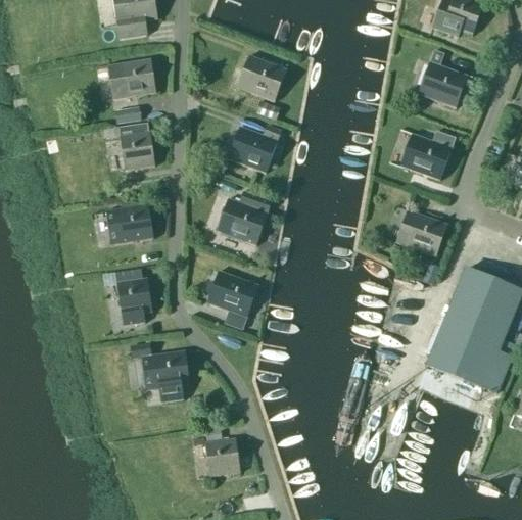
[(145,20),(158,18),(155,0),(112,0),(119,38),(147,34),(145,20)]
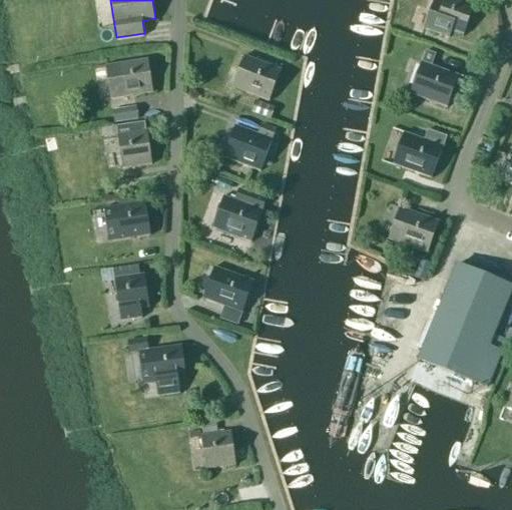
[(475,2),(469,0),(444,0),(433,0),(424,26),(450,36),(452,30),(463,34),(475,2)]
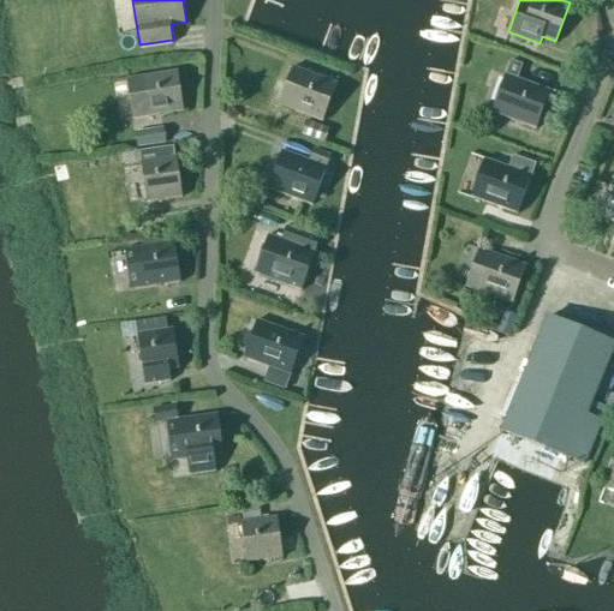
[(518,76),(523,63),(511,58),(506,72),(518,76)]
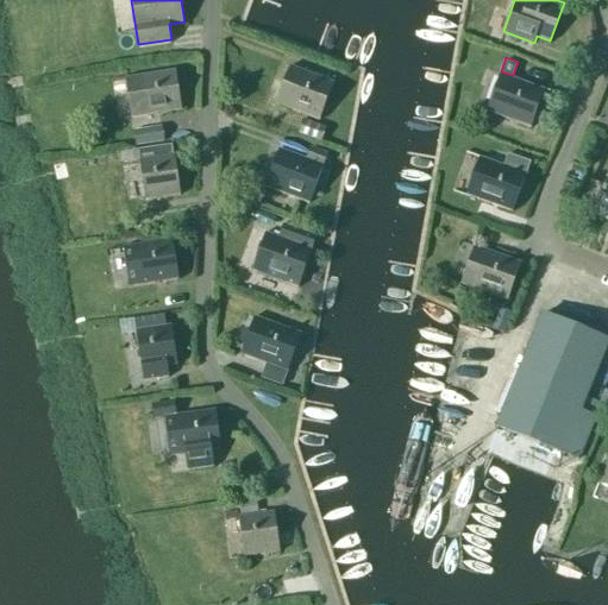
[(290,63),(276,101),(320,118),(334,80),(290,63)]
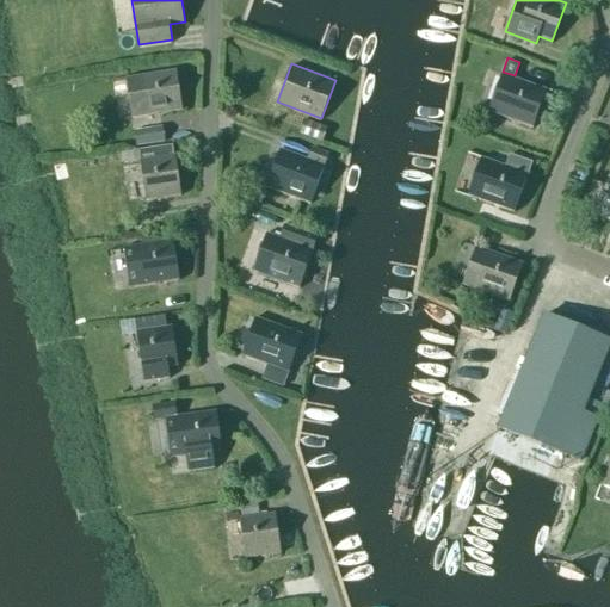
[(183,109),(177,68),(125,75),(131,116),(183,109)]
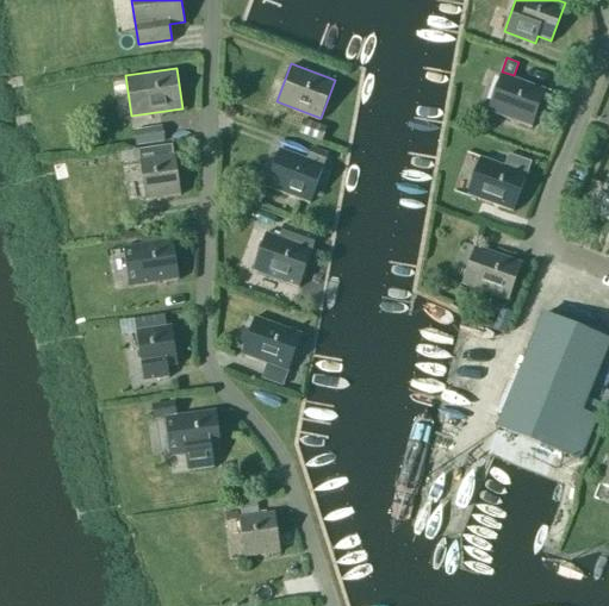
[(532,125),(546,87),(514,75),(502,72),(502,70),(488,110),(532,125)]
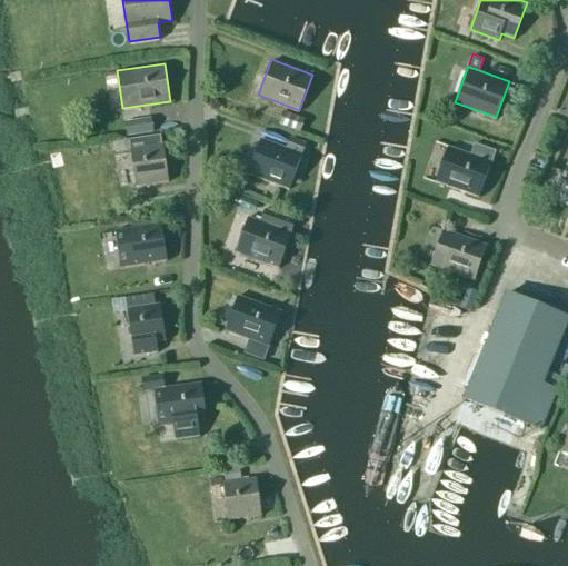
[(125,120),(127,135),(153,130),(151,116),(125,120)]
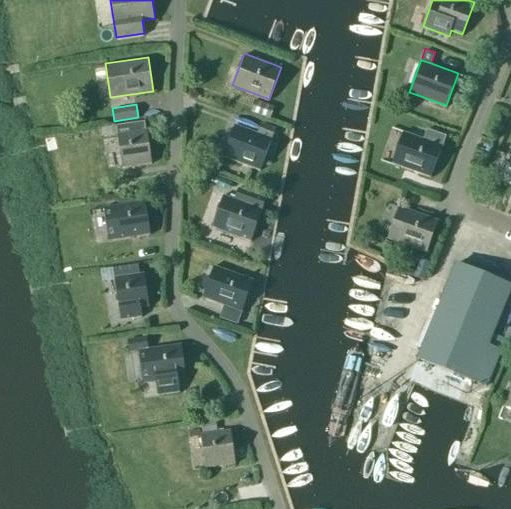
[(122,166),(152,162),(146,120),(116,124),(122,166)]
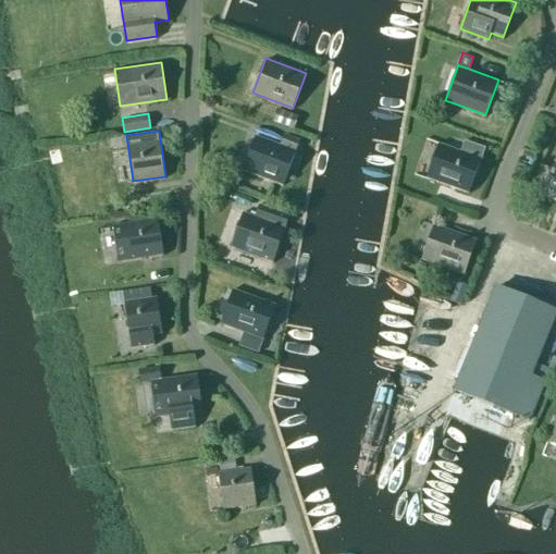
[(300,138),(284,132),(281,144),(256,134),(243,169),(283,184),(300,138)]
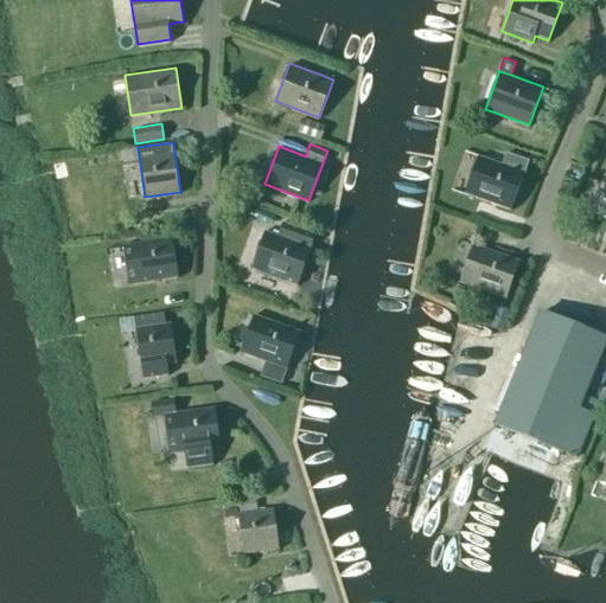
[(530,153),(515,147),(510,160),(525,166),(530,153)]
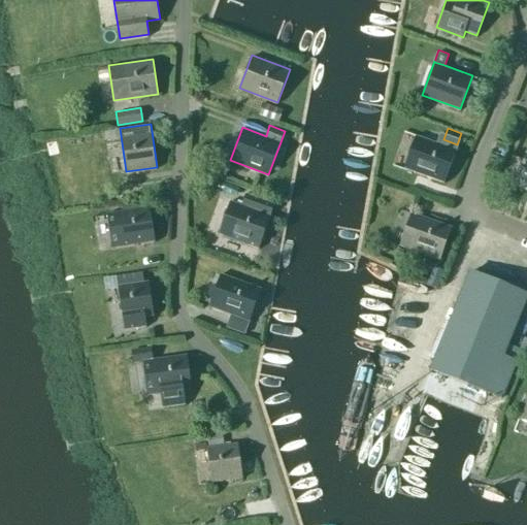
[(416,171),(445,182),(457,149),(428,138),(416,171)]
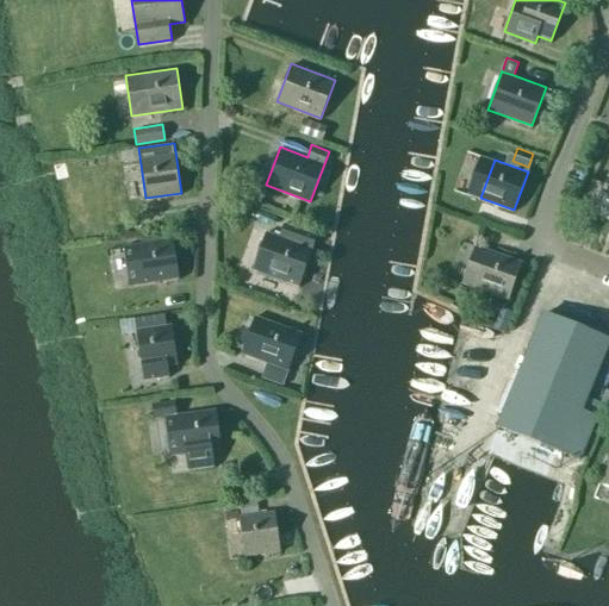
[(595,212),(608,217),(608,181),(595,212)]
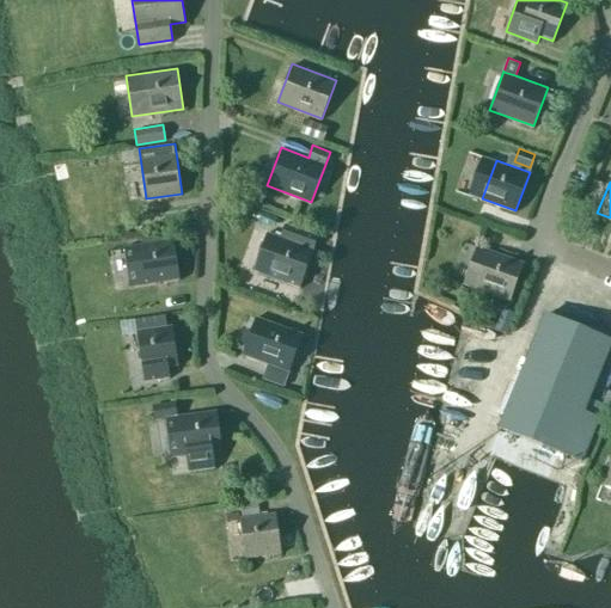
[(267,274),(300,287),(319,234),(294,225),(288,239),(281,235),(267,274)]
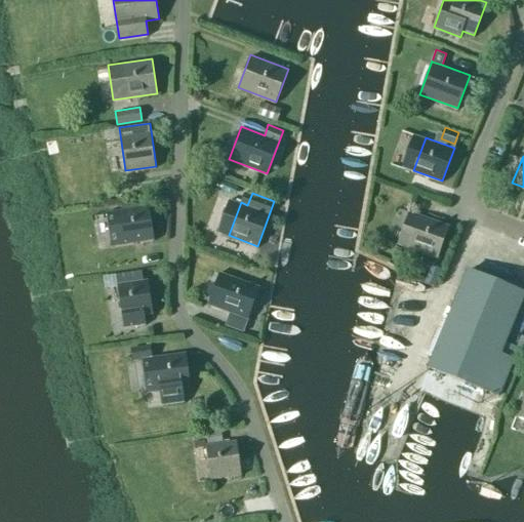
[(107,210),(112,245),(153,238),(148,204),(107,210)]
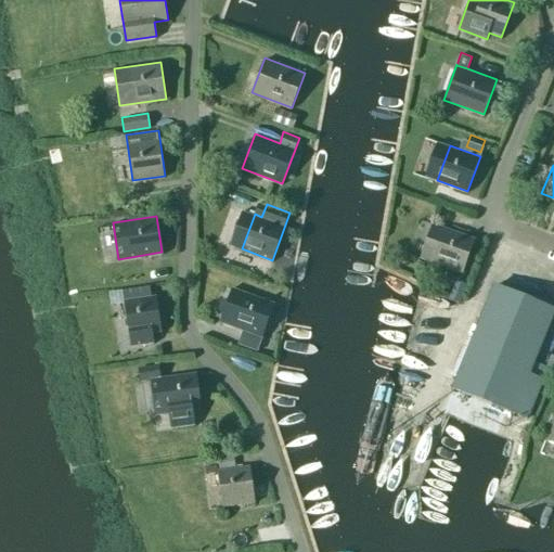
[(433,222),(420,257),(463,272),(476,238),(433,222)]
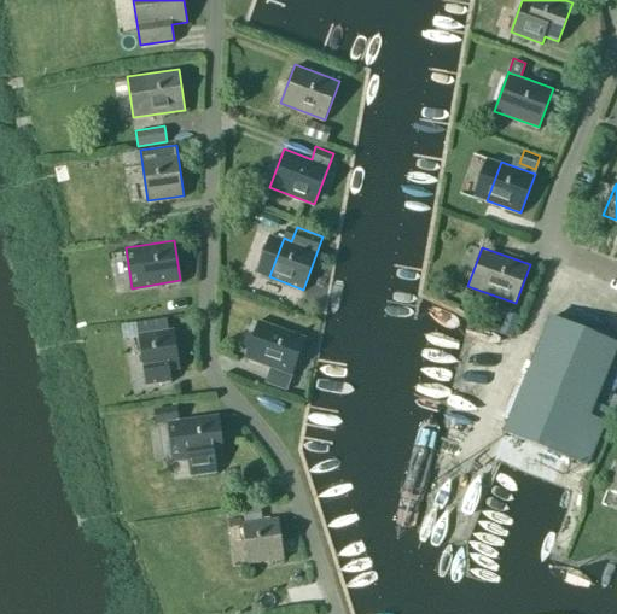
[(517,314),(506,310),(500,331),(513,335),(519,315),(517,314)]
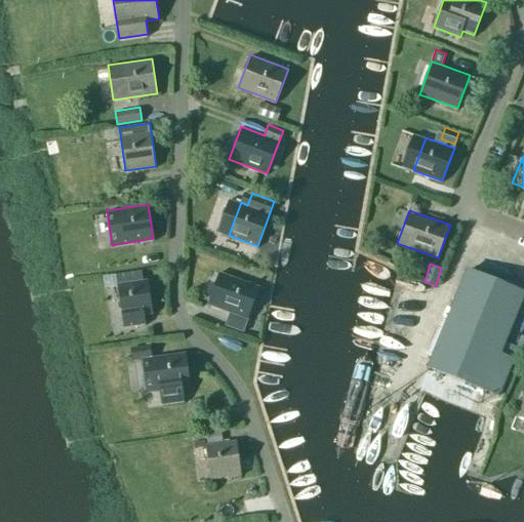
[(144,279),(142,269),(116,273),(117,283),(144,279)]
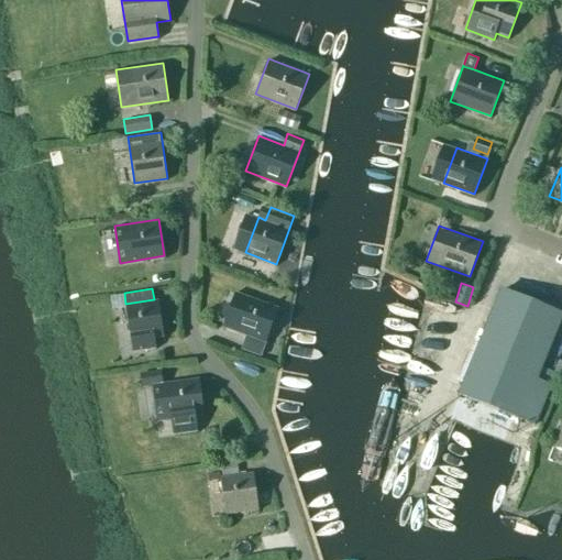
[(551,384),(537,379),(561,317),(561,314),(502,288),(459,393),(521,417),(536,423),(551,384)]
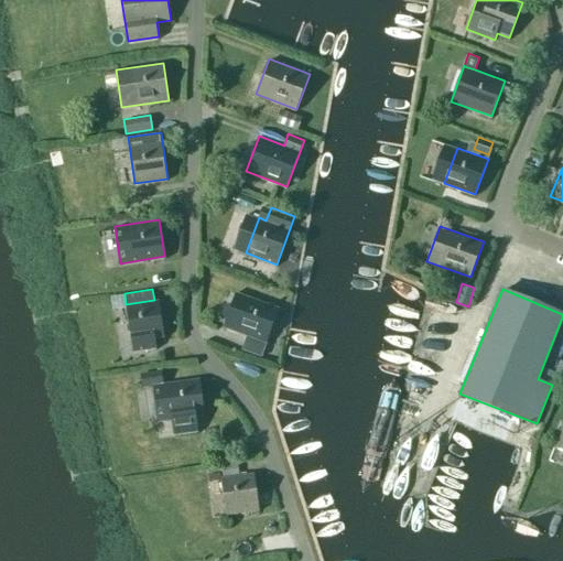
[(236,291),(224,326),(267,342),(280,306),(236,291)]
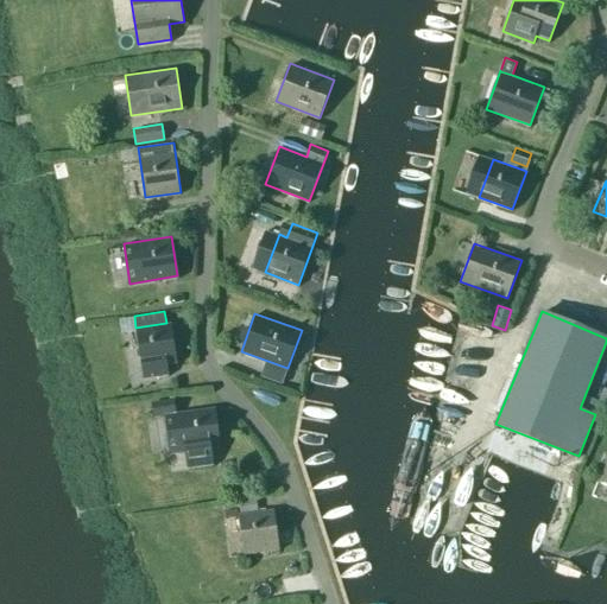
[(144,377),(169,374),(166,363),(177,362),(171,322),(166,323),(136,328),(144,377)]
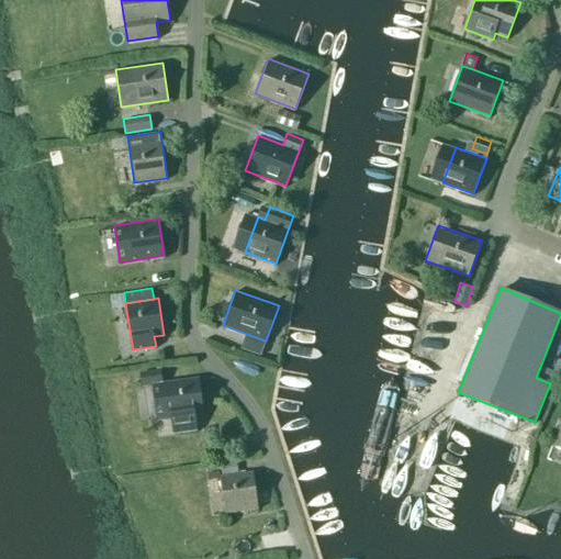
[(204,413),(199,377),(163,381),(160,369),(142,371),(143,383),(153,382),(157,416),(171,414),(174,433),(198,429),(195,414),(204,413)]
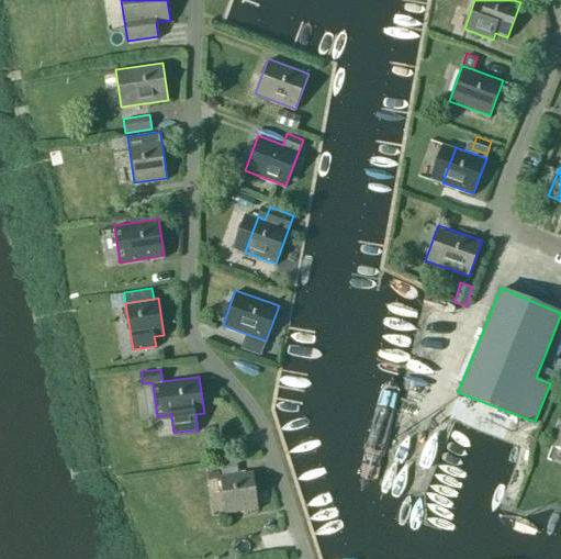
[(560,421),(551,444),(560,448),(560,421)]
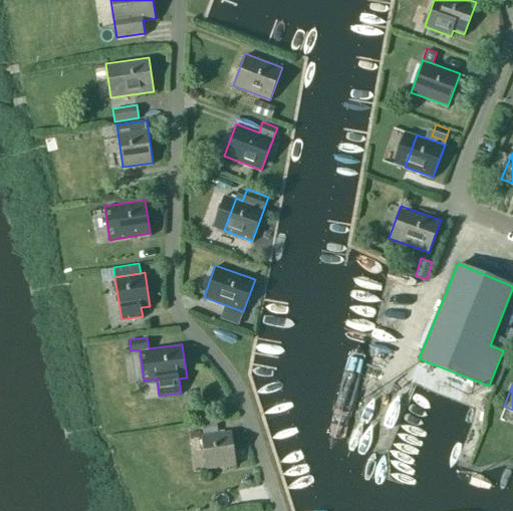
[(217,421),(202,423),(203,433),(218,431),(217,421)]
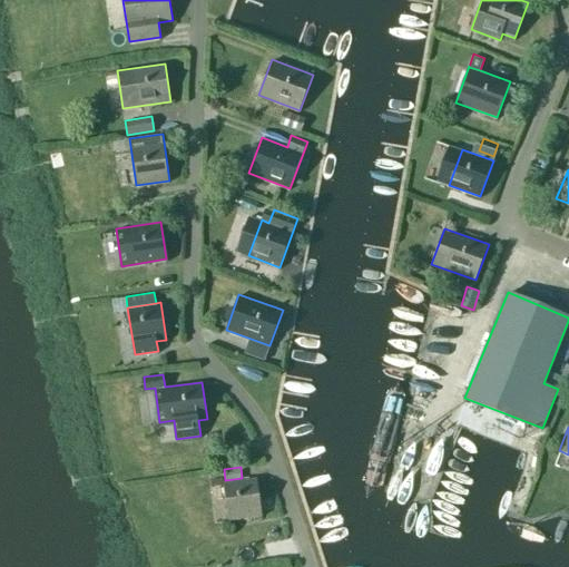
[(224,482),(229,519),(262,515),(256,477),(224,482)]
